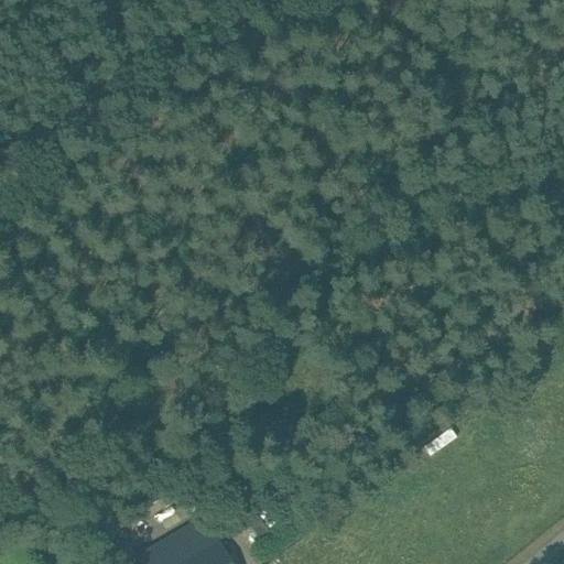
[(452,429),(429,442),(433,451),(457,437),(452,429)]
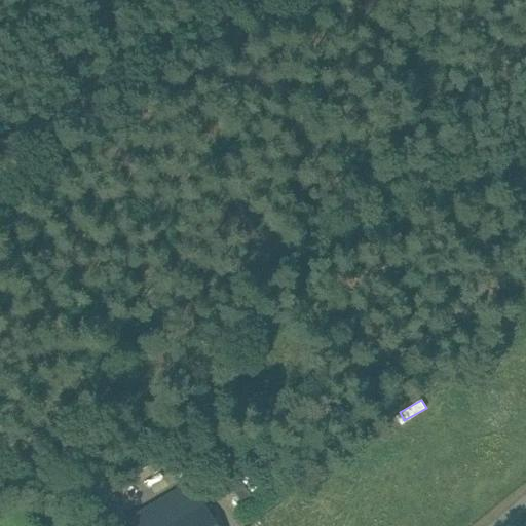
[(254,483),(247,473),(238,480),(240,482),(246,489),(254,483)]
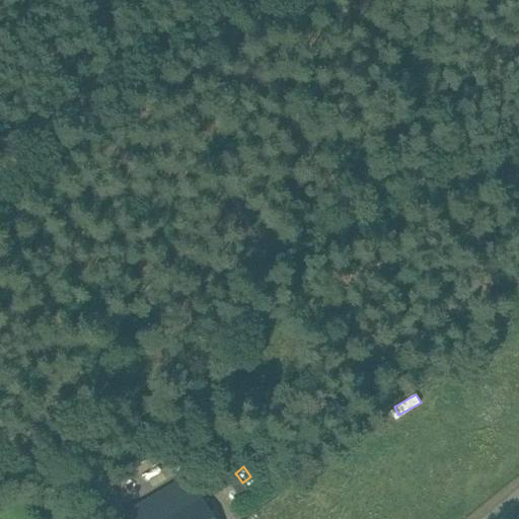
[(215,518),(189,474),(127,511),(132,518),(215,518)]
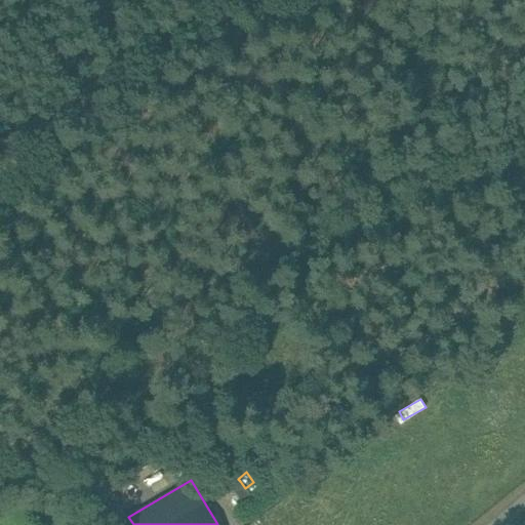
[(240,481),(230,487),(244,507),(253,499),(245,488),(240,481)]
